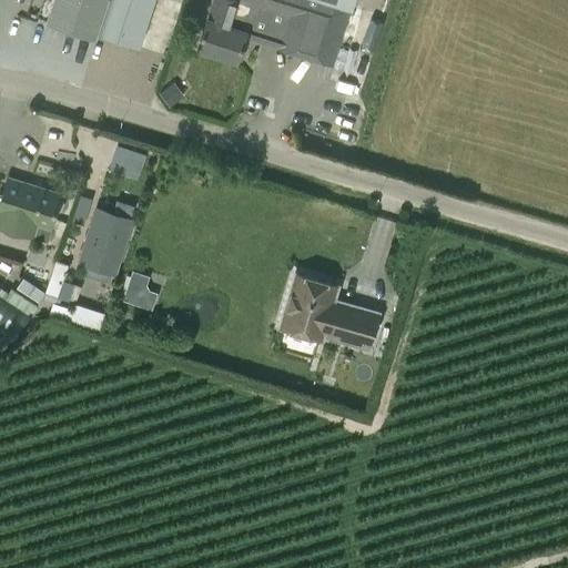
[(53,0),(48,20),(94,36),(95,32),(95,31),(105,0),(53,0)]
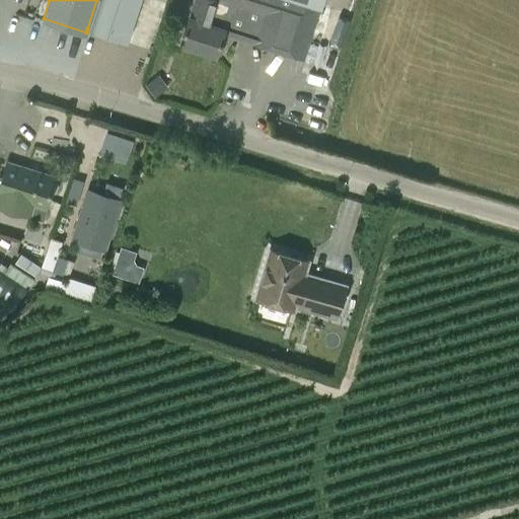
[(96,0),(87,28),(87,29),(128,42),(140,0),(96,0)]
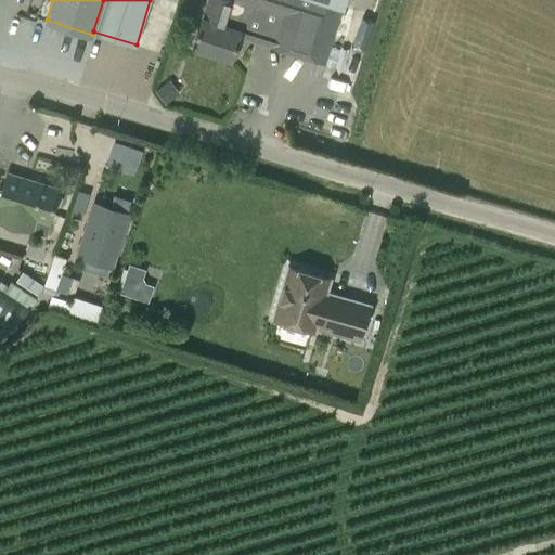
[(207,0),(192,48),(231,60),(241,30),(245,31),(250,15),(278,24),(270,47),(324,64),(338,17),(341,7),(320,0),(207,0)]
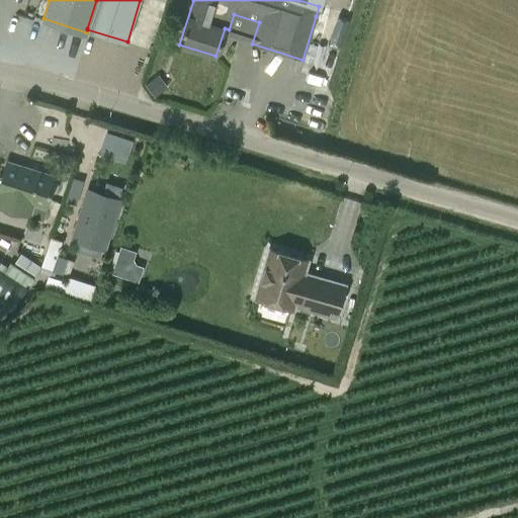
[(0,205),(41,219),(51,192),(53,193),(56,191),(58,185),(57,182),(54,181),(55,177),(7,162),(2,176),(0,175),(0,205)]
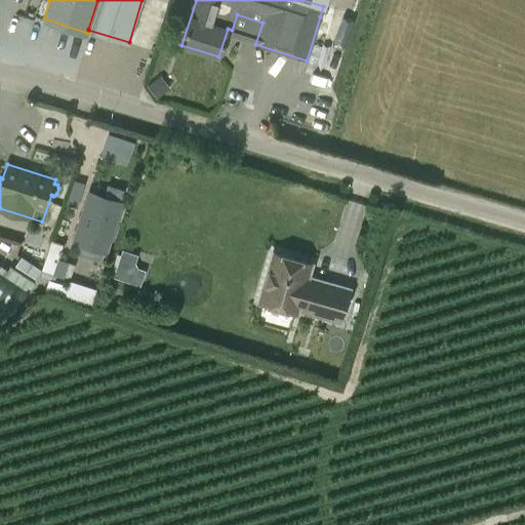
[(88,191),(72,243),(79,245),(107,253),(123,202),(88,191)]
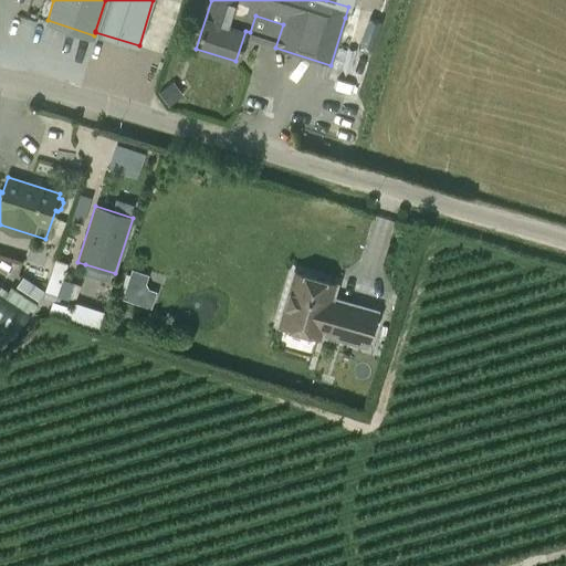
[(320,331),(366,344),(375,313),(328,300),(333,284),(295,273),(280,325),(318,336),(320,331)]
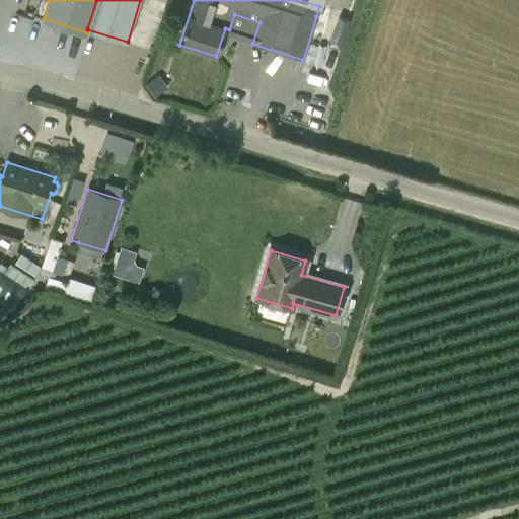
[(0,315),(30,288),(0,269),(0,315)]
